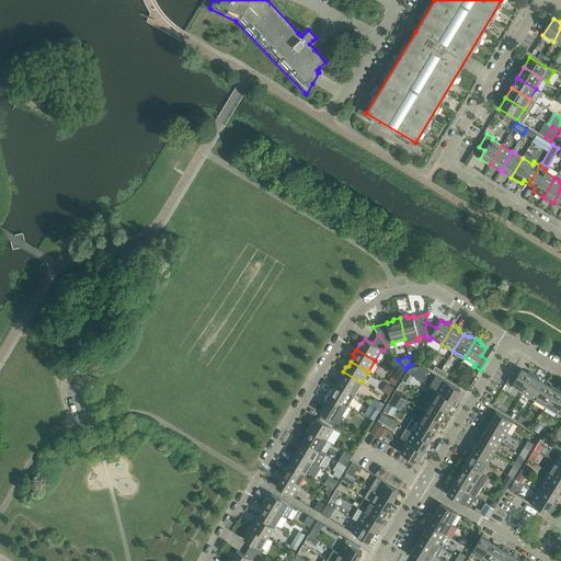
[(413,371),(421,370),(420,366),(410,368),(407,373),(411,375),(413,371)]
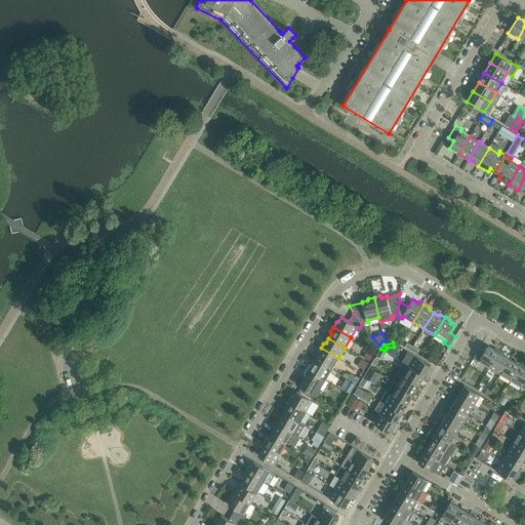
[(488,346),(485,351),(480,348),(474,358),(489,368),(500,351),(495,348),(493,349),(488,346)]
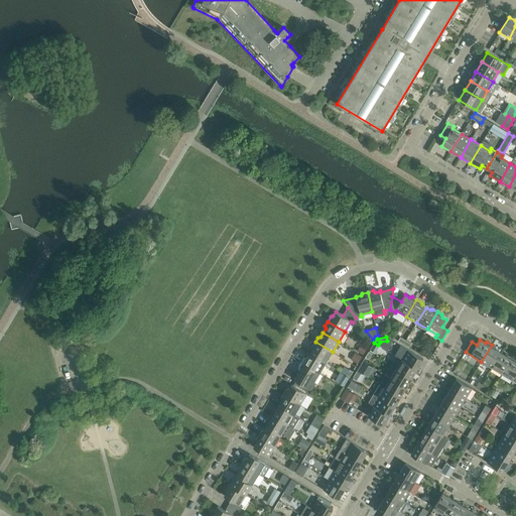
[(312,347),(312,349),(310,353),(326,363),(333,352),(315,342),(312,347)]
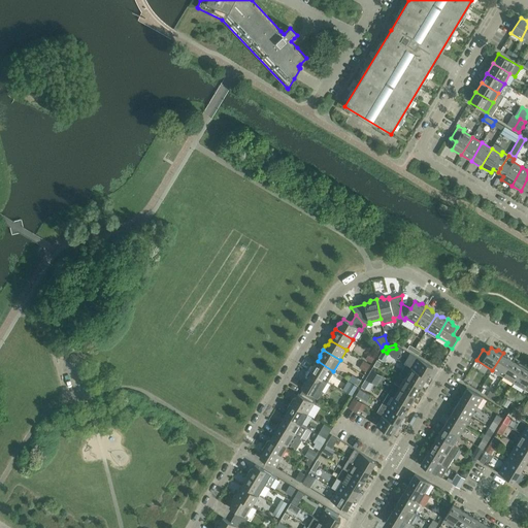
[(383,351),(378,358),(385,361),(389,354),(387,353),(383,351)]
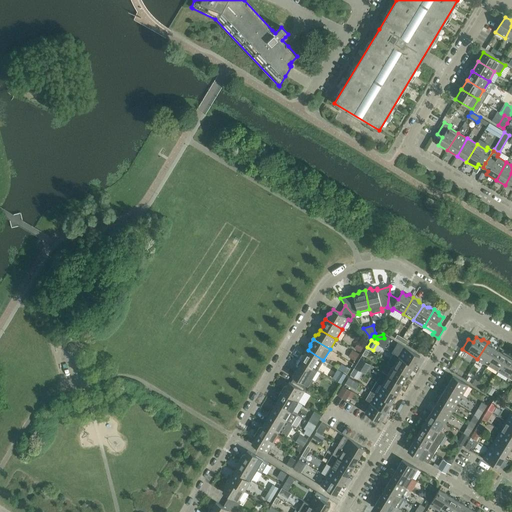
[(360,352),(364,345),(359,342),(355,349),(360,352)]
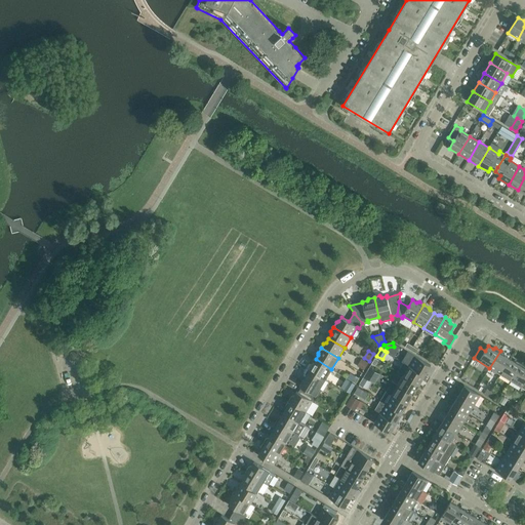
[(505,356),(505,353),(500,351),(489,368),(500,374),(510,359),(505,356)]
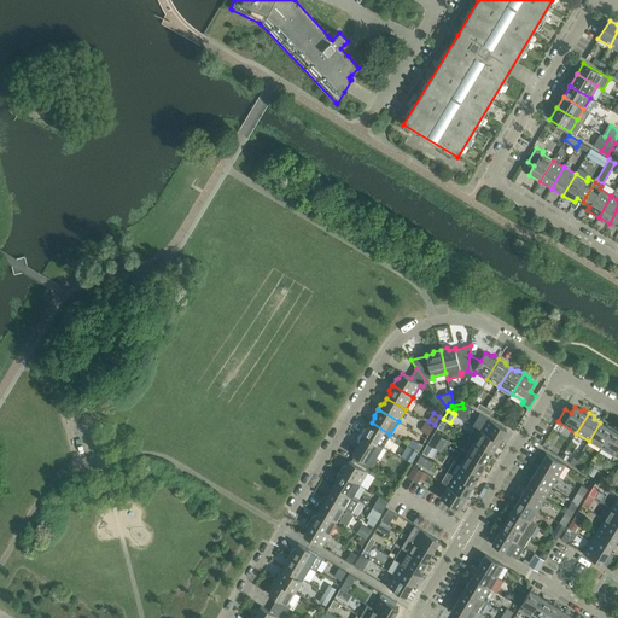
[(507,430),(488,419),(482,430),(500,442),(507,430)]
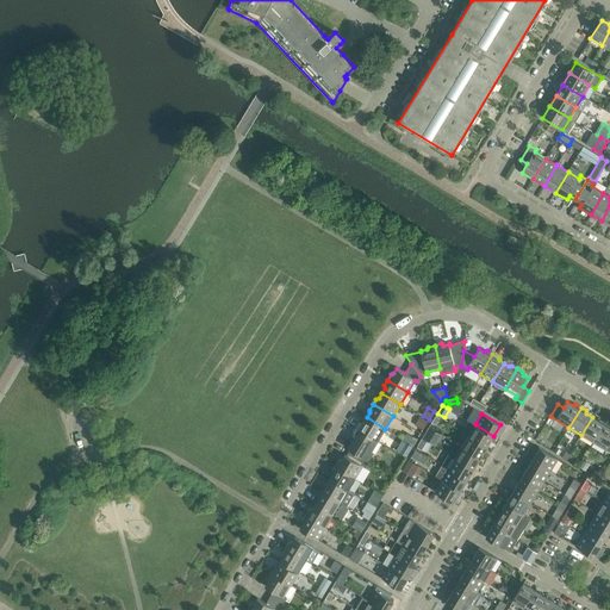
[(365,422),(361,423),(358,429),(378,441),(385,429),(367,417),(365,422)]
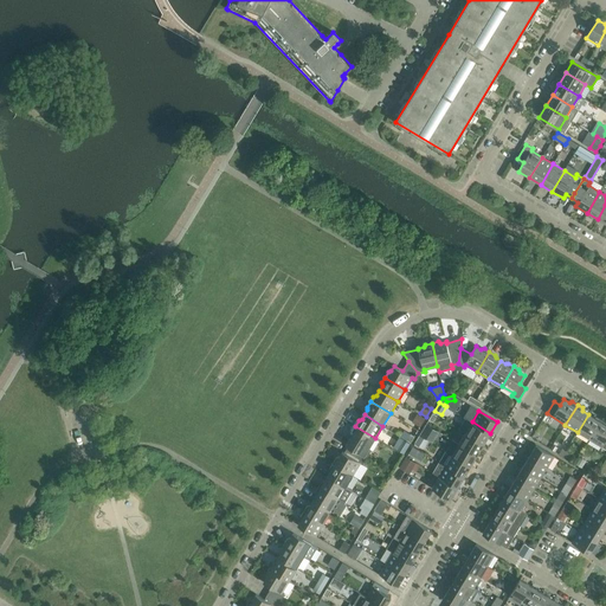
[(425,418),(418,414),(413,423),(420,426),(425,418)]
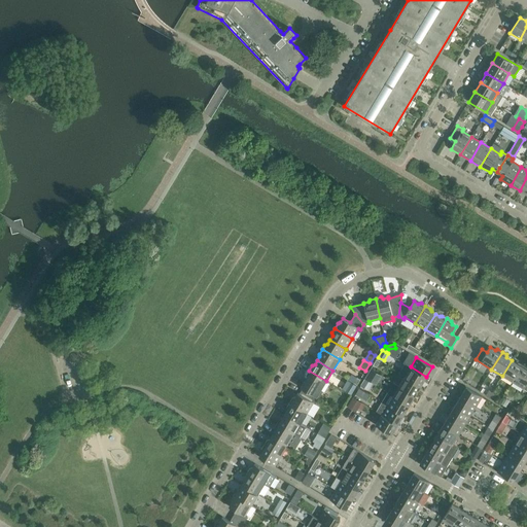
[(519,362),(517,363),(512,360),(502,376),(513,382),(523,364),(519,362)]
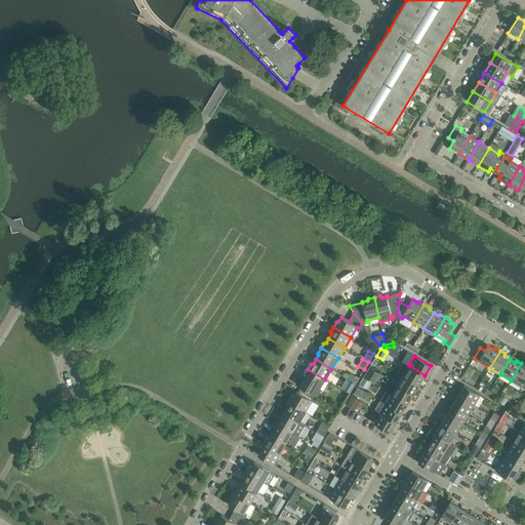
[(524,389),(524,365),(521,363),(511,380),(524,389)]
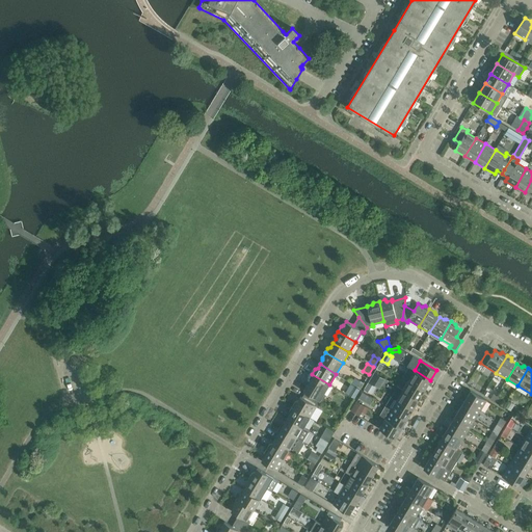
[(430,380),(415,370),(408,380),(425,390),(430,380)]
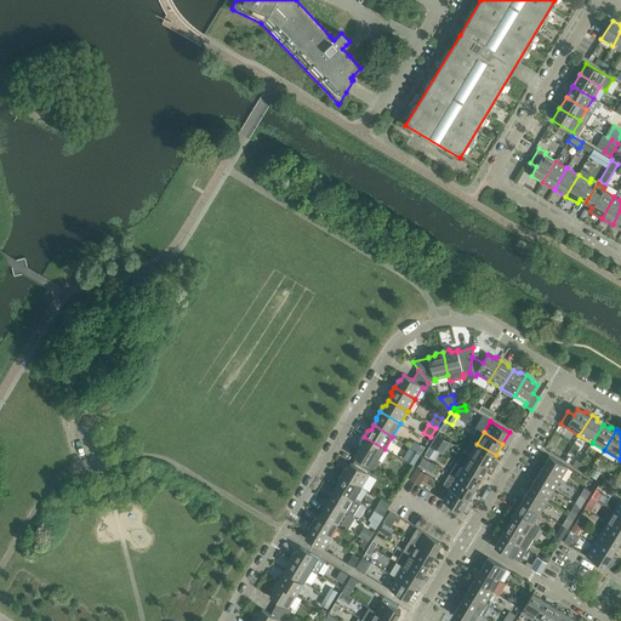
[(358,450),(368,455),(363,462),(376,469),(380,462),(377,461),(385,449),(364,437),(360,442),(362,445),(358,450)]
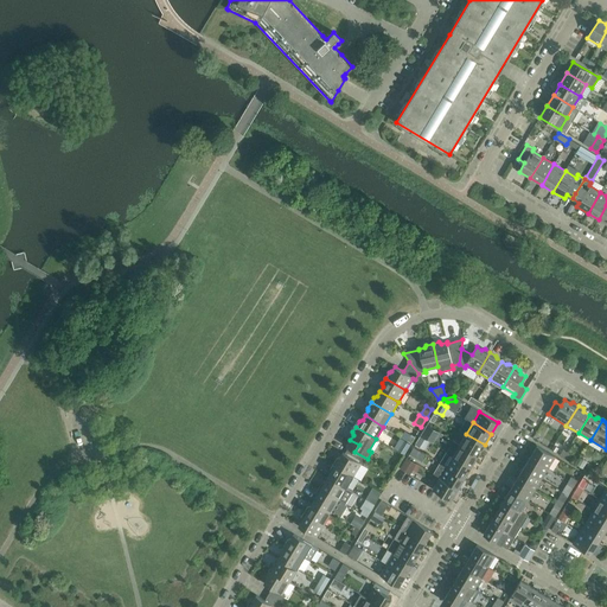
[(485,445),(466,434),(460,445),(478,455),(485,445)]
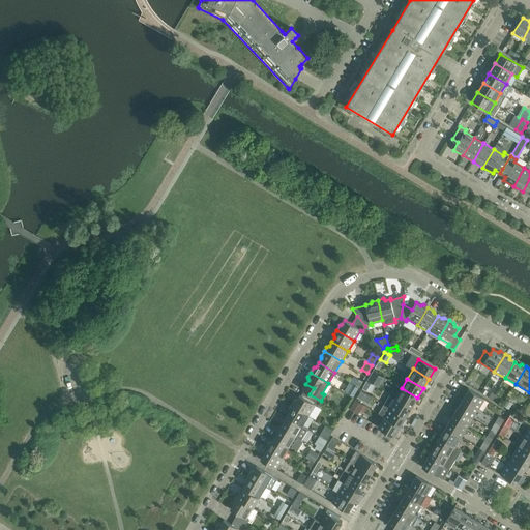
[(374,384),(367,381),(363,388),(370,392),(374,384)]
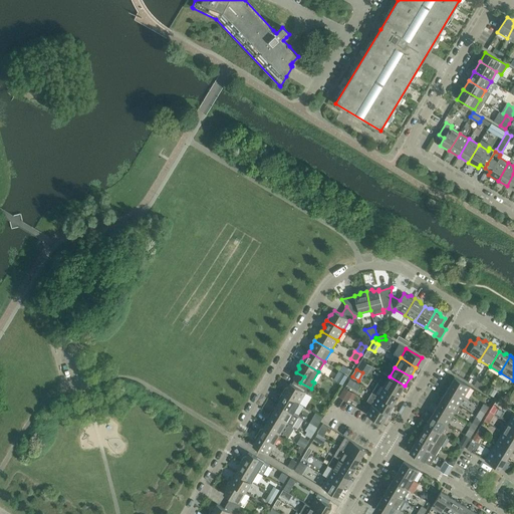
[(338,370),(333,379),(342,384),(345,380),(347,375),(344,373),(338,370)]
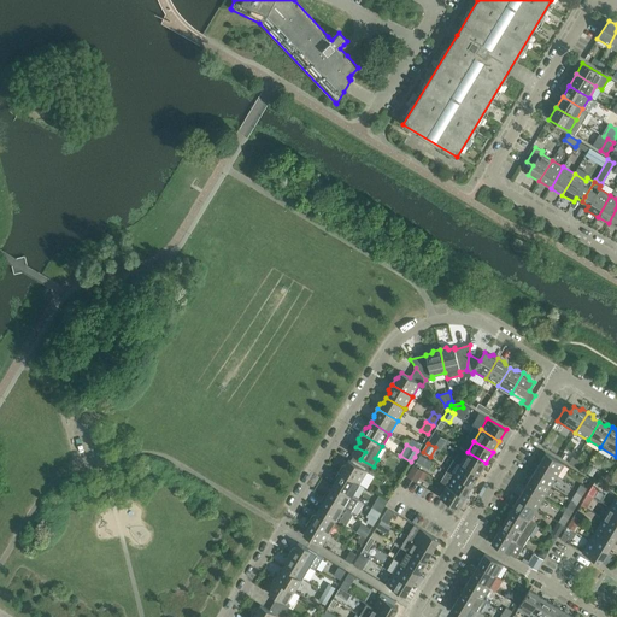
[(468,452),(460,448),(454,459),(479,474),(486,463),(468,452)]
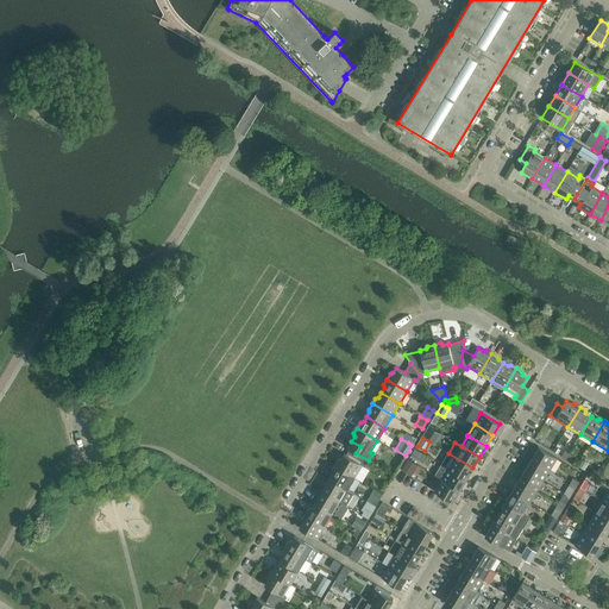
[(557,458),(539,447),(532,458),(550,470),(557,458)]
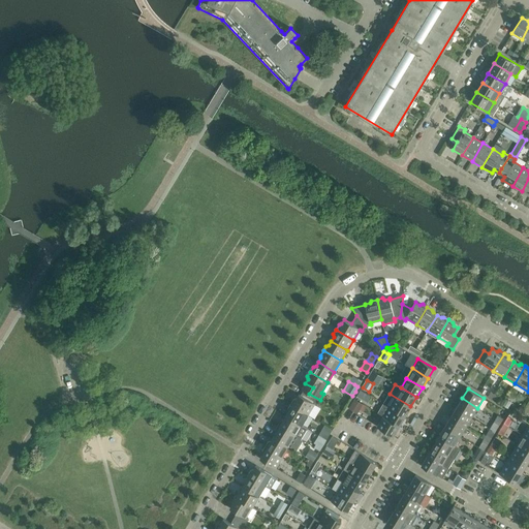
[(360,390),(356,396),(364,401),(368,395),(360,390)]
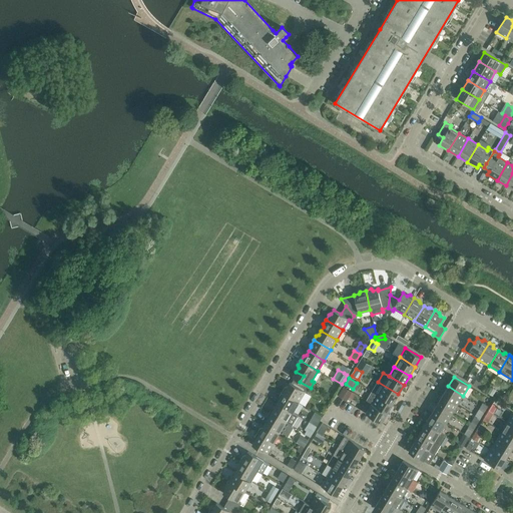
[(288,387),(285,387),(282,392),(299,402),(305,392),(307,393),(311,388),(300,382),(297,387),(290,382),(288,387)]
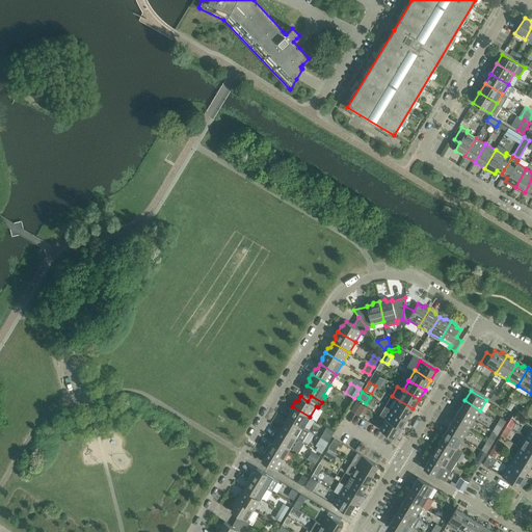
[(413,408),(392,396),(386,405),(407,419),(413,408)]
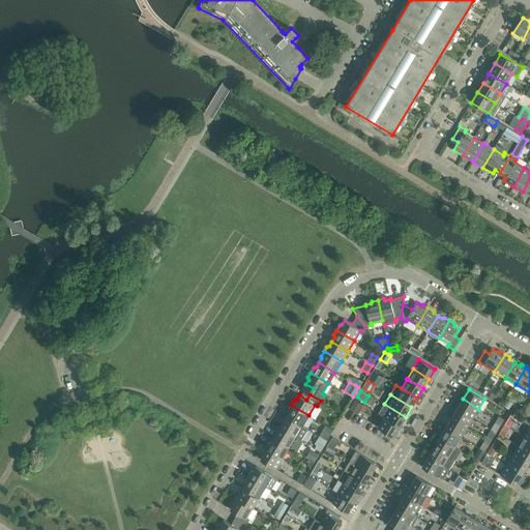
[(478,409),(463,399),(458,409),(473,418),(478,409)]
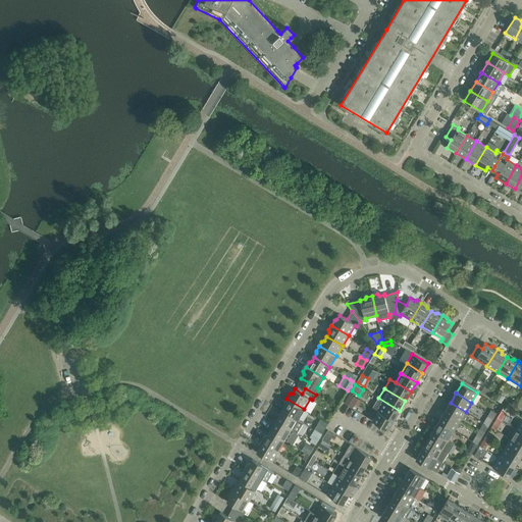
[(499,393),(496,399),(502,403),(506,397),(499,393)]
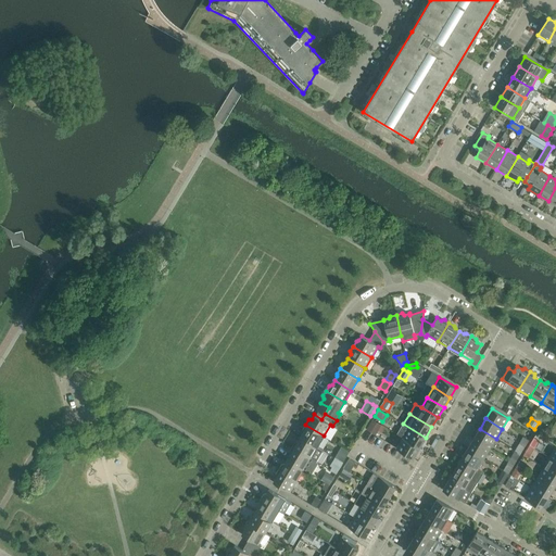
[(375,434),(381,425),(373,420),(367,430),(375,434)]
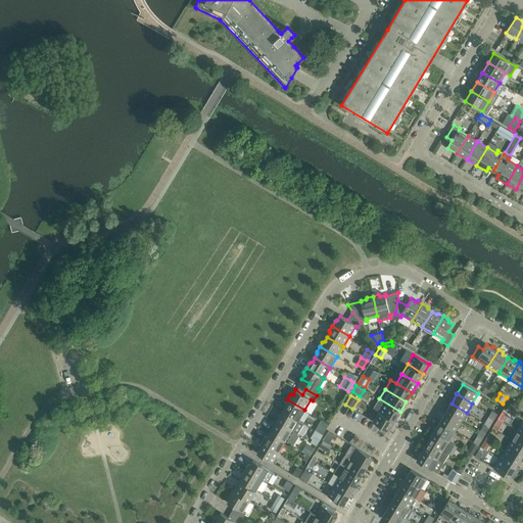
[(400,412),(379,398),(374,408),(379,412),(394,421),(400,412)]
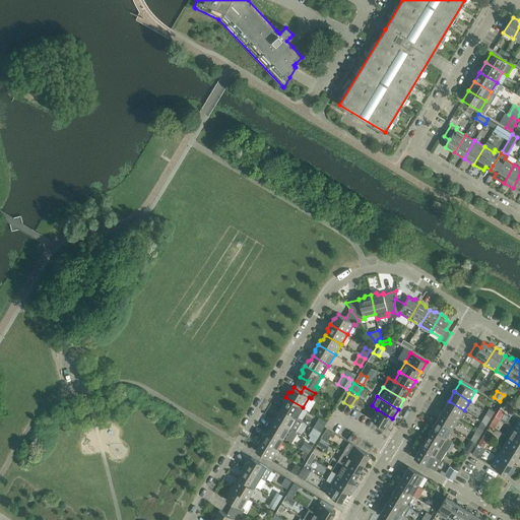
[(282,402),(283,404),(281,408),(297,418),(303,407),(285,397),(282,402)]
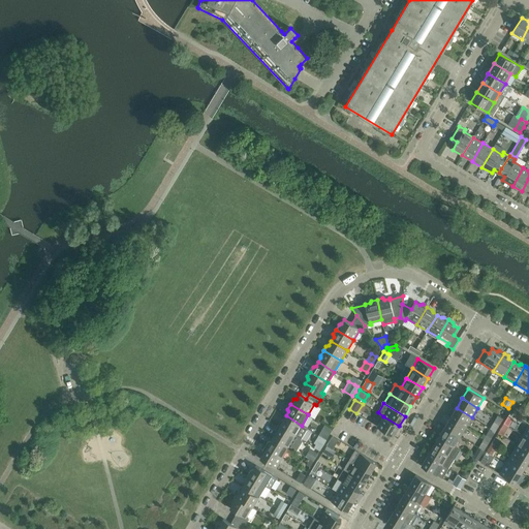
[(472,417),(457,408),(450,417),(466,427),(472,417)]
